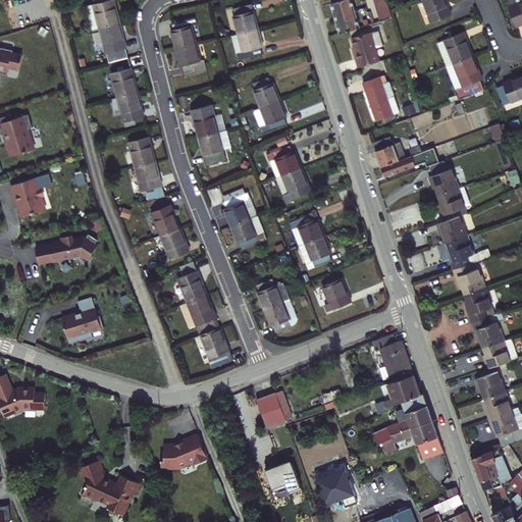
[(92,27),(113,20),(108,0),(90,0),(86,1),(92,27)]
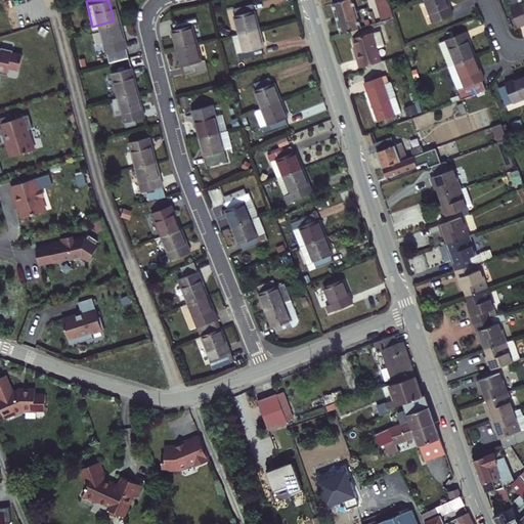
[(232,10),(237,30),(259,25),(253,4),(250,5),(248,0),(245,0),(233,3),(235,9),(232,10)]
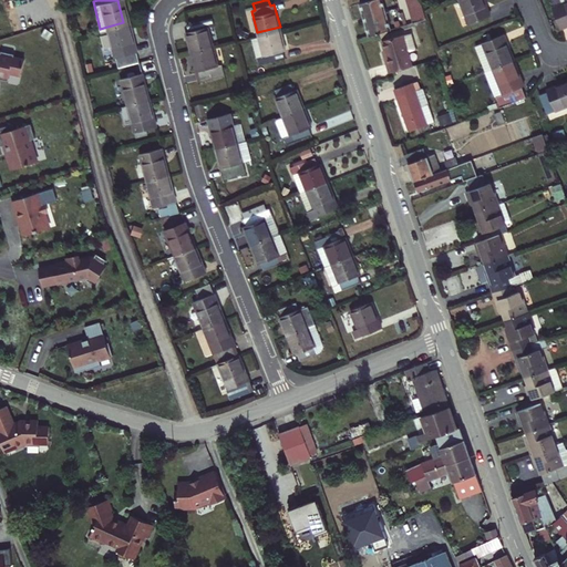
[(358,0),(359,0),(369,31),(384,27),(391,24),(382,0),(358,0)]
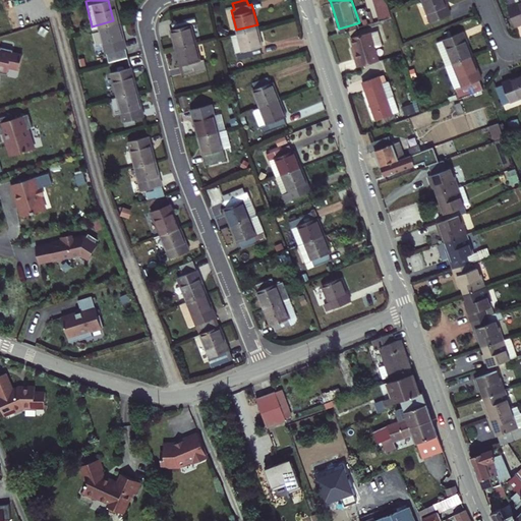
[(389,13),(385,0),(372,0),(378,16),(389,13)]
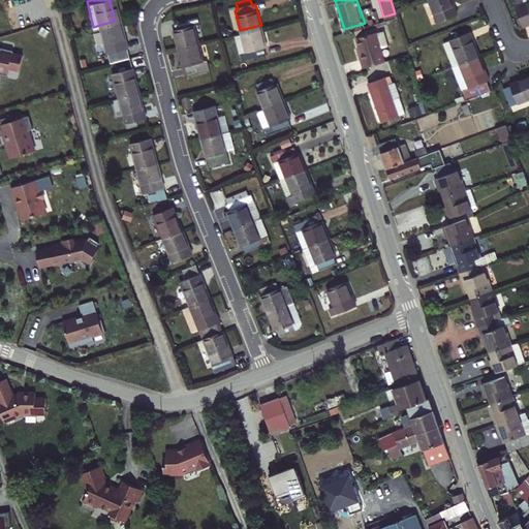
[(448,0),(427,0),(435,19),(454,11),(448,0)]
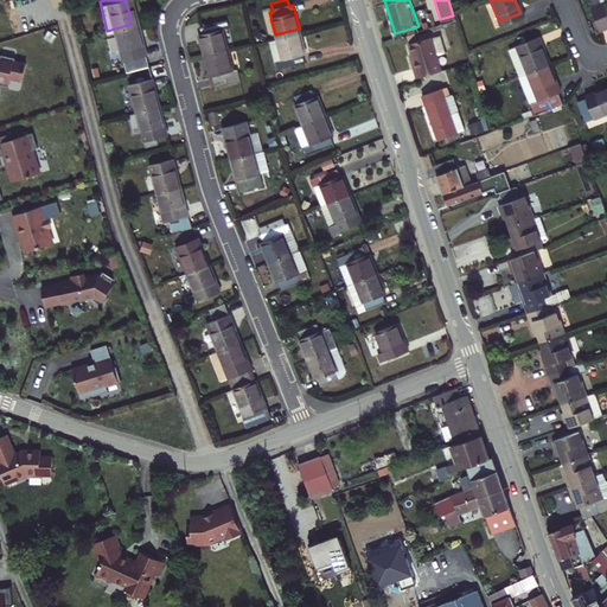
[(606,24),(606,0),(588,0),(599,24),(605,20),(606,24)]
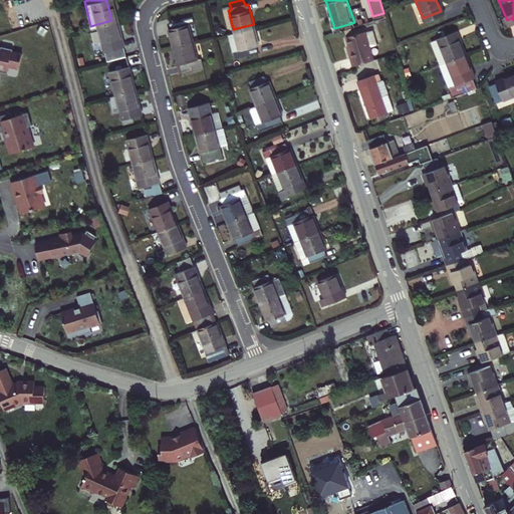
[(192,36),(188,18),(185,18),(183,12),(168,15),(169,22),(166,22),(169,40),(192,36)]
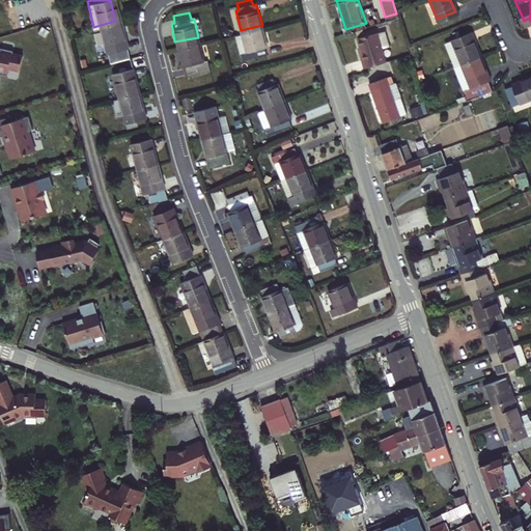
[(115,21),(93,27),(100,52),(122,46),(115,21)]
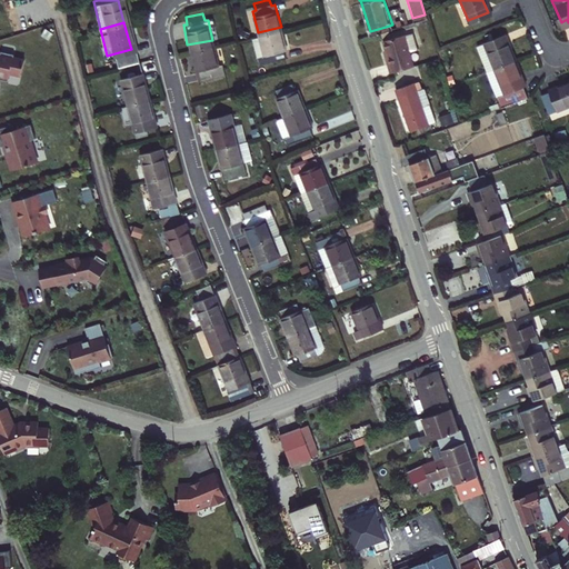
[(281,27),(258,32),(263,51),(257,53),(259,60),(285,53),(282,47),(286,46),(281,27)]
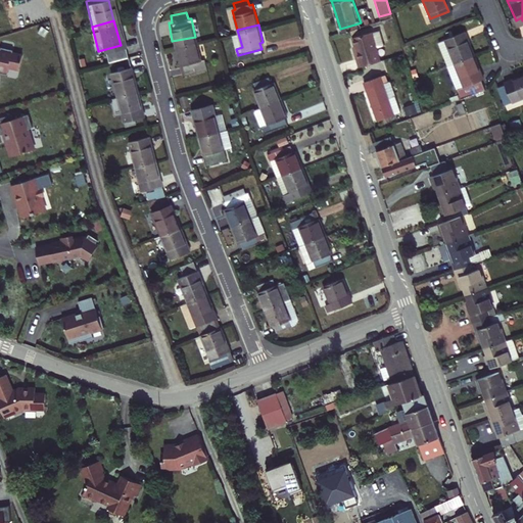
[(444,43),(452,60),(472,52),(462,27),(441,35),(442,36),(435,38),(438,45),(444,43)]
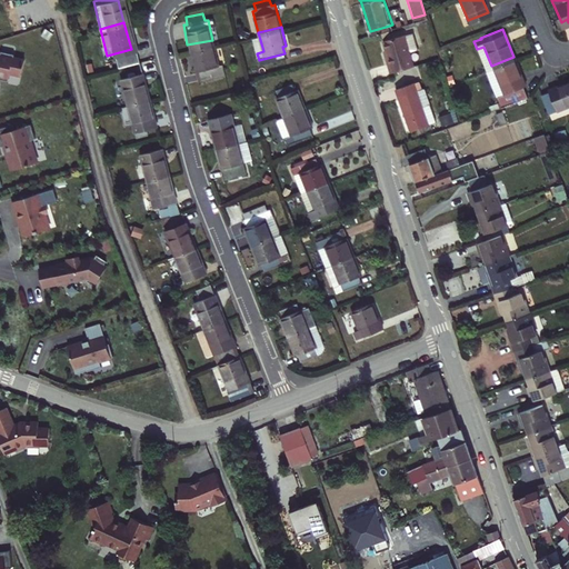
[(413,65),(403,33),(382,40),(387,56),(386,57),(390,72),(413,65)]
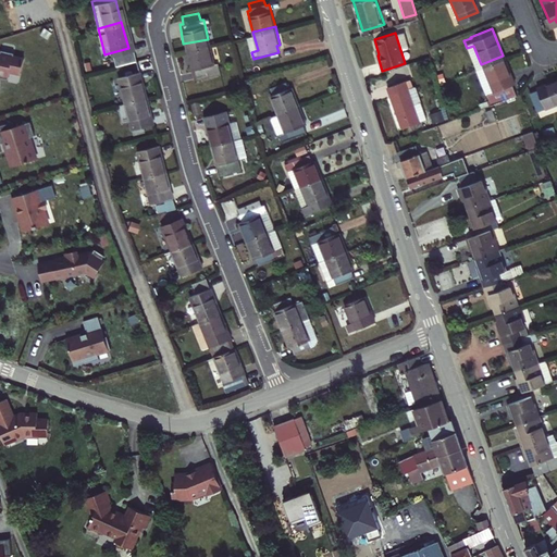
[(213,66),(208,39),(183,44),(189,71),(213,66)]
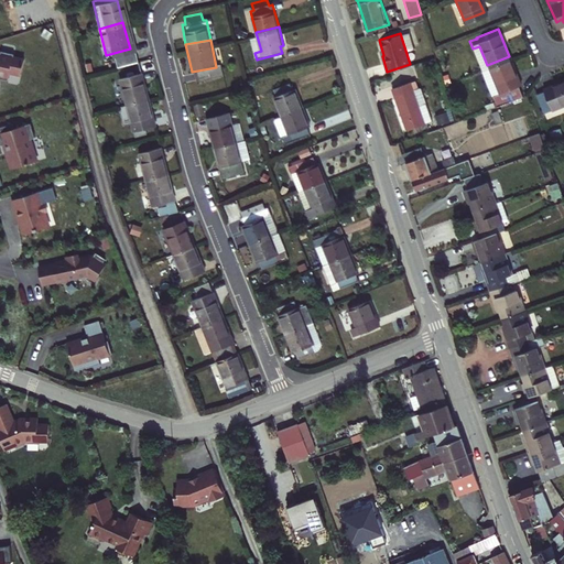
[(479,46),(473,49),(480,67),(487,65),(479,46)]
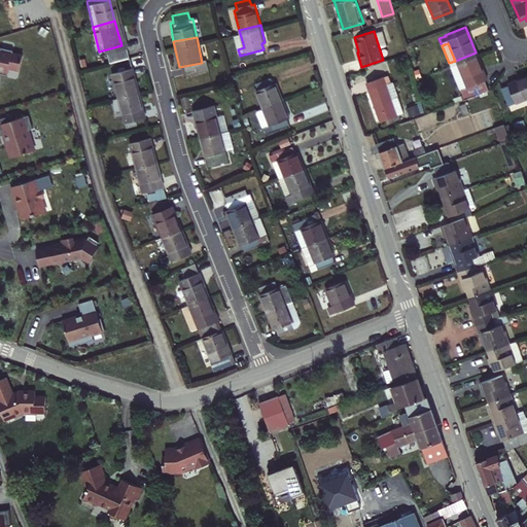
[(0,49),(0,70),(8,73),(9,70),(20,72),(24,55),(0,49)]
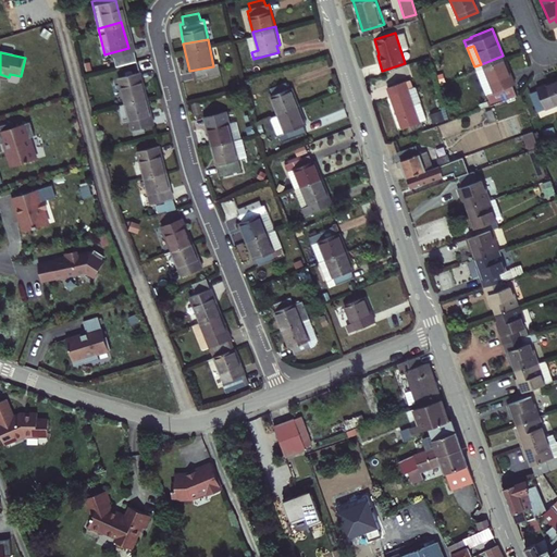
[(511,79),(503,56),(481,64),(490,87),(483,89),(487,102),(512,93),(508,81),(511,79)]
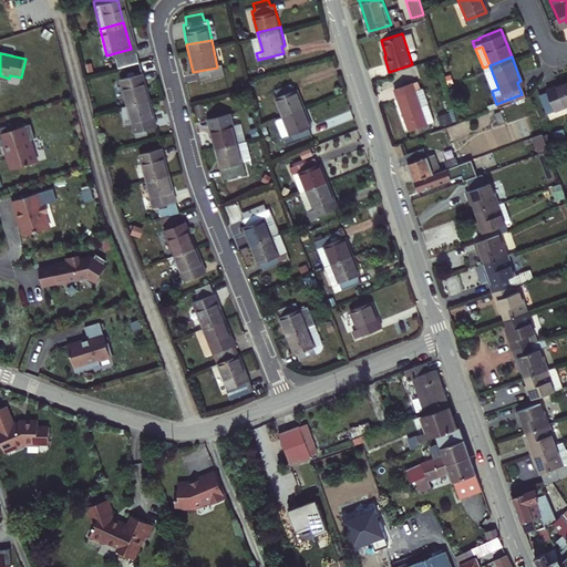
[(120,102),(141,96),(134,70),(112,75),(120,102)]
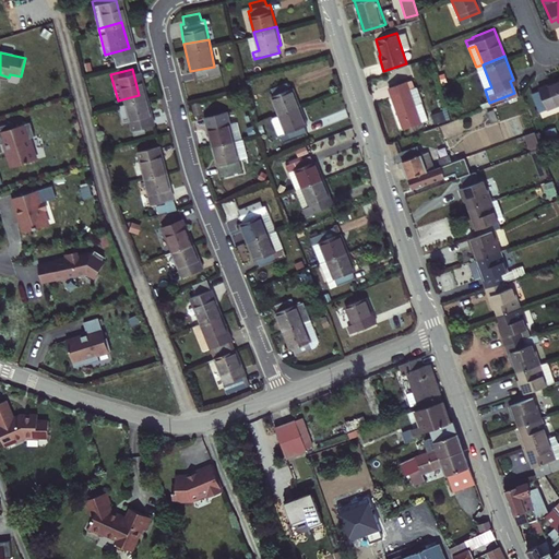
[(543,106),(558,99),(558,76),(535,86),(543,106)]
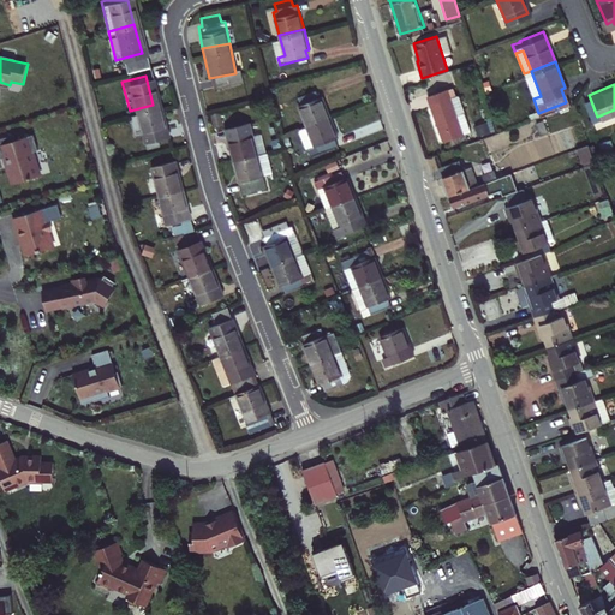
[(449,97),(447,89),(428,95),(443,141),(463,133),(457,115),(470,112),(463,93),(455,96),(449,97)]
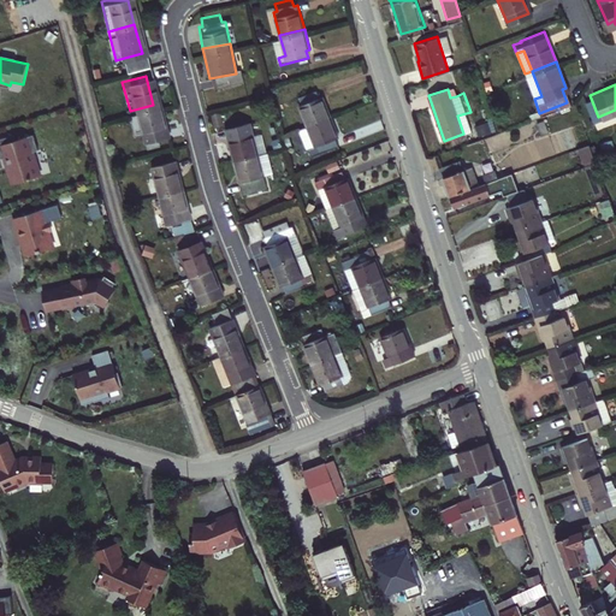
[(296,106),(303,128),(329,119),(323,98),(319,99),(317,92),(297,98),(300,105),(296,106)]
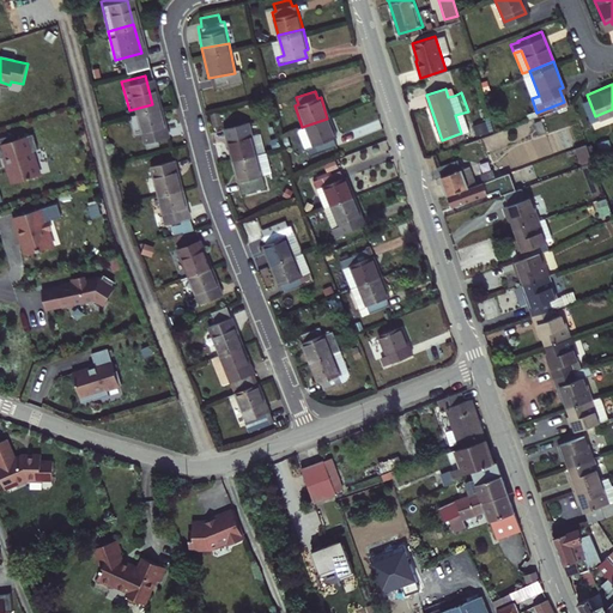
[(152,104),(129,110),(135,139),(159,133),(152,104)]
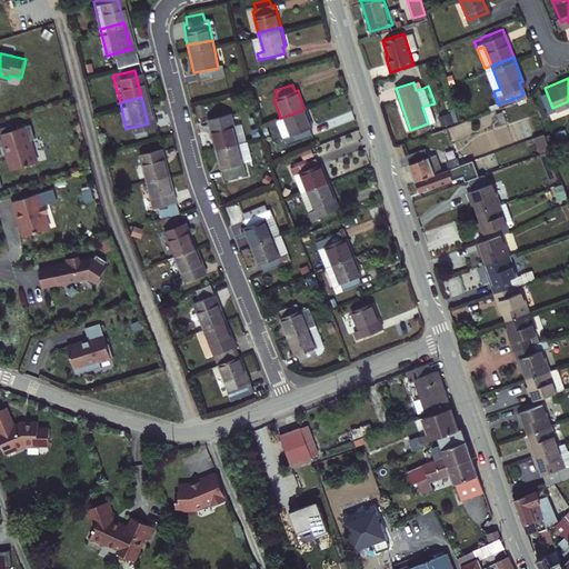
[(309,129),(303,110),(280,118),(286,137),(289,136),(291,142),(308,137),(306,130),(309,129)]
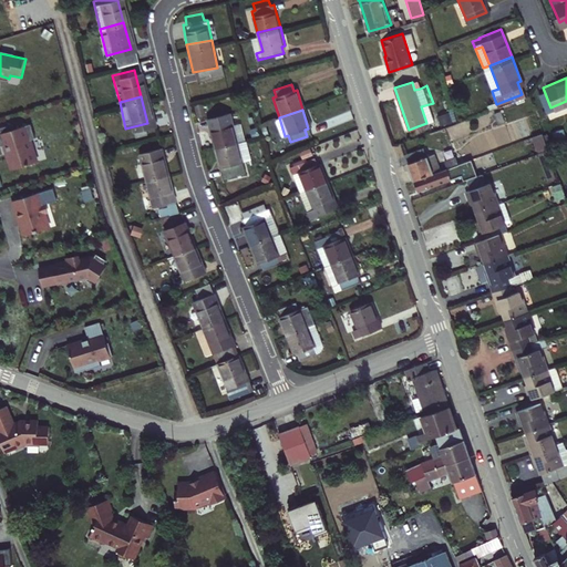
[(206,125),(210,146),(234,141),(230,120),(225,121),(224,114),(207,117),(209,124),(206,125)]
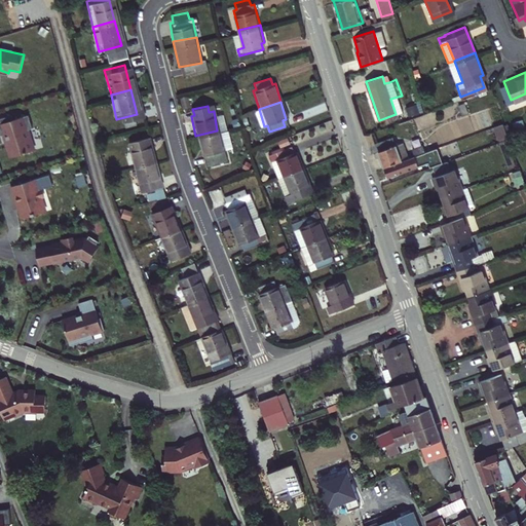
[(8,115),(0,117),(0,135),(2,135),(8,158),(35,151),(29,128),(32,127),(28,113),(8,118),(8,115)]
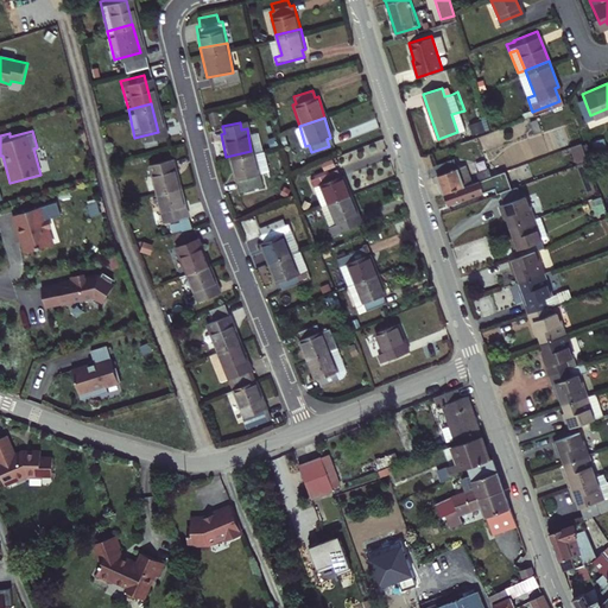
[(581,144),(570,147),(575,160),(586,157),(581,144)]
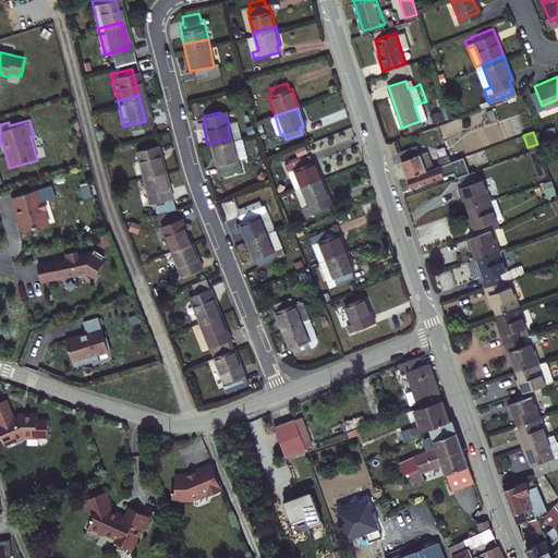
[(234,158),(230,138),(207,144),(213,170),(232,166),(231,159),(234,158)]
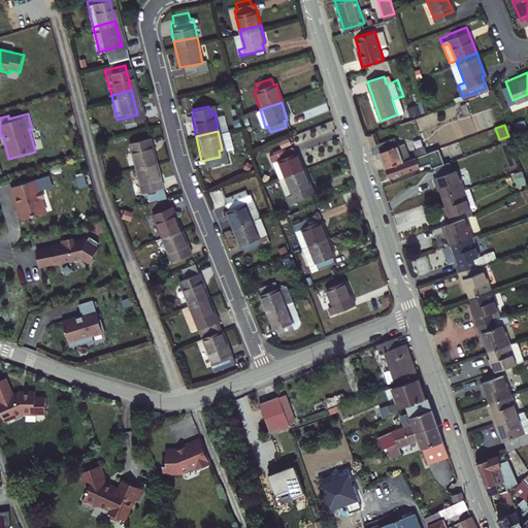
[(129,163),(151,158),(144,132),(123,137),(129,163)]
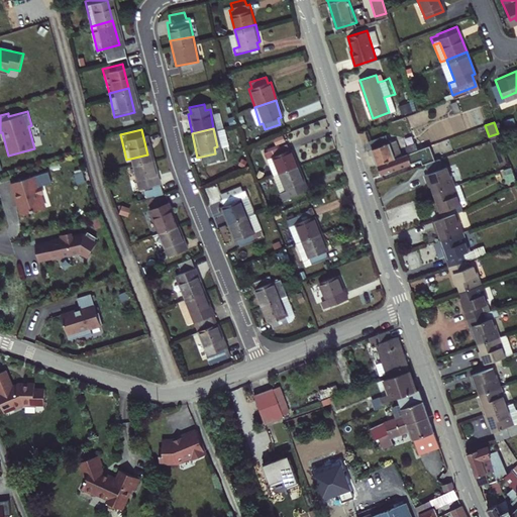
[(389,140),(386,133),(369,138),(376,162),(402,152),(396,137),(389,140)]
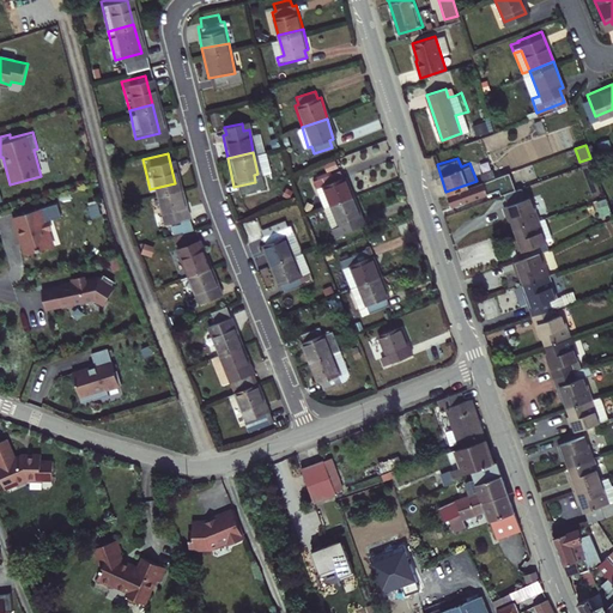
[(477,181),(445,192),(449,202),(497,186),(499,192),(514,186),(508,169),(477,181)]
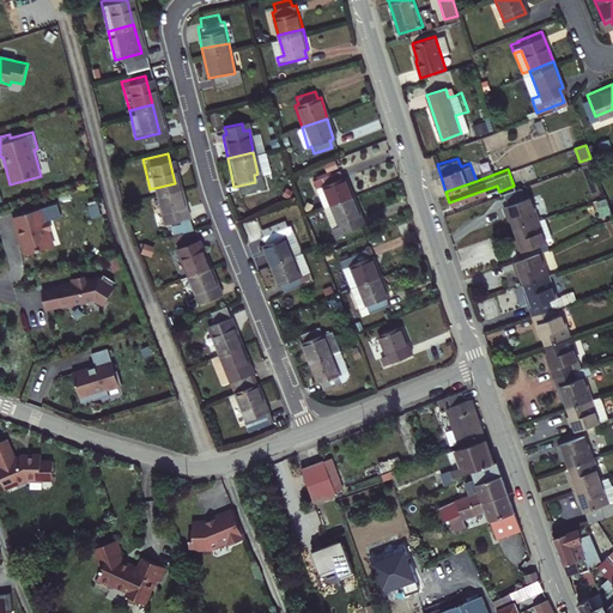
[(320,211),(327,208),(352,199),(345,177),(340,180),(338,173),(309,183),(320,211)]
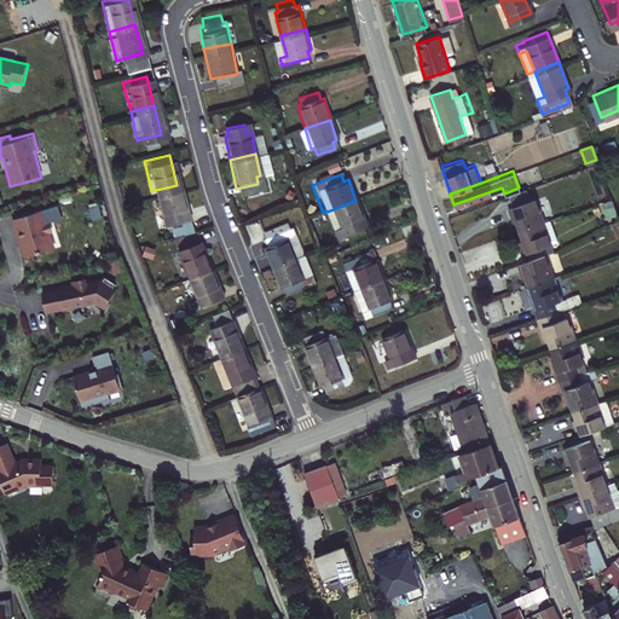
[(597,197),(606,195),(600,174),(591,177),(597,197)]
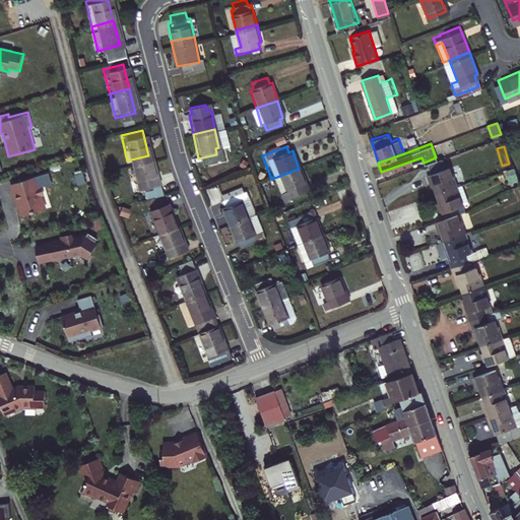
[(148,155),(127,160),(133,185),(154,180),(148,155)]
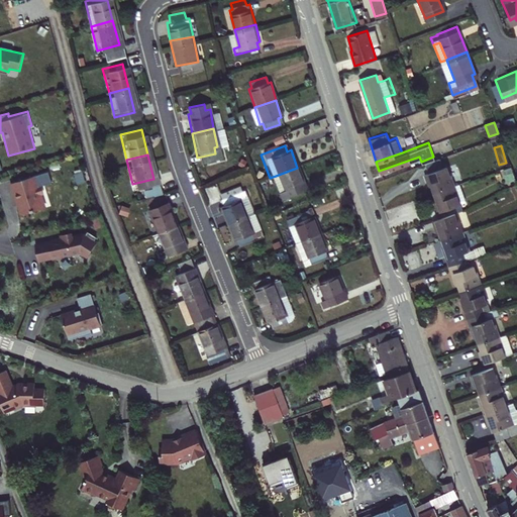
[(428,191),(449,184),(442,166),(418,174),(422,183),(425,182),(428,191)]
